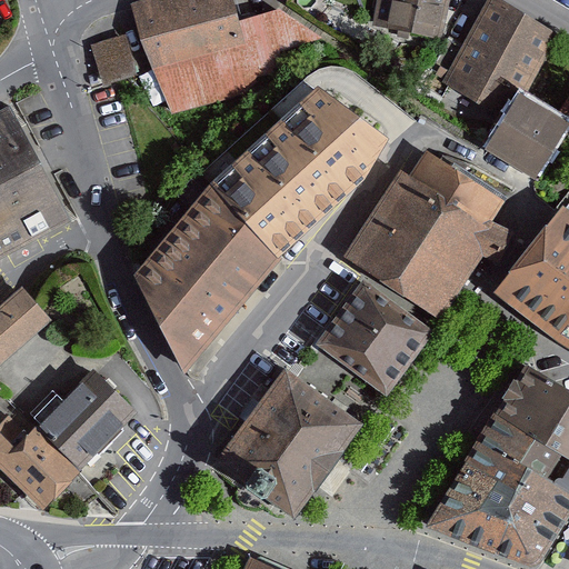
[(321,39),(279,10),(240,21),(233,0),(143,0),(133,2),(163,106),(260,80),(257,68),(289,60),(287,49),(321,39)]
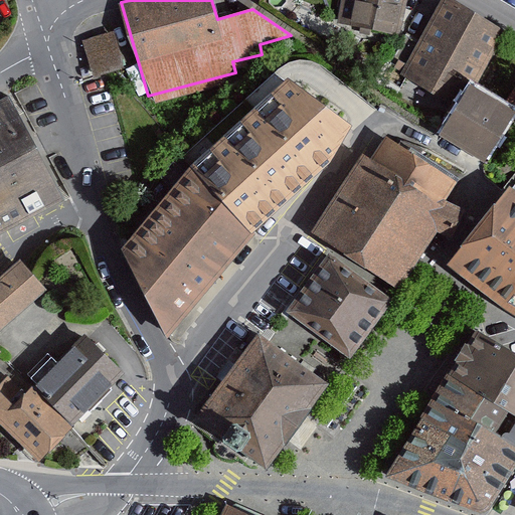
[(407,0),(342,0),(337,24),(400,36),(407,0)]
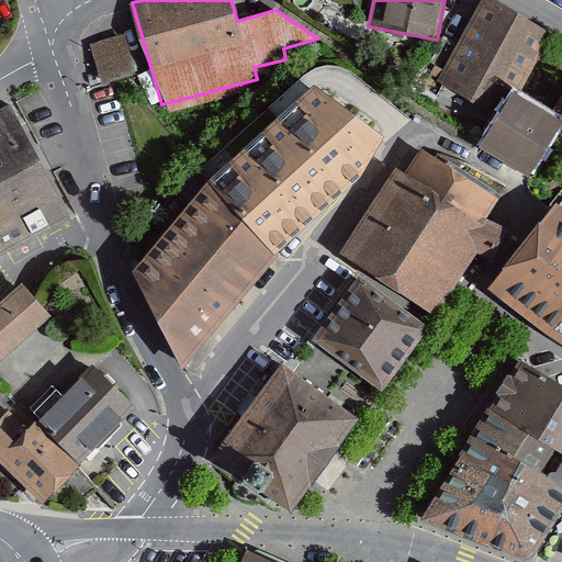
[(543,32),(492,0),(486,0),(486,1),(440,83),(496,115),(499,110),(514,87),(517,89),(542,44),(539,42),(543,32)]
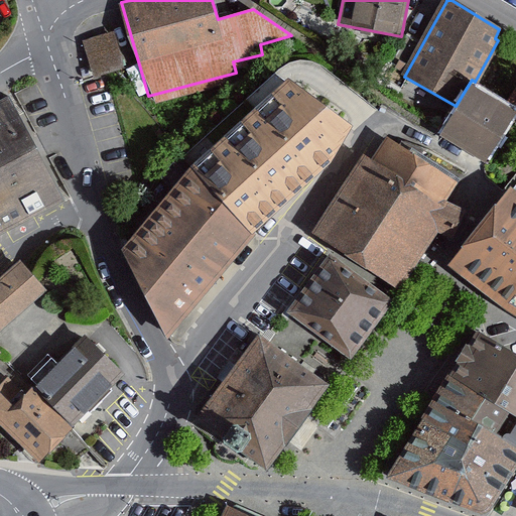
[(117,29),(85,35),(92,73),(124,67),(117,29)]
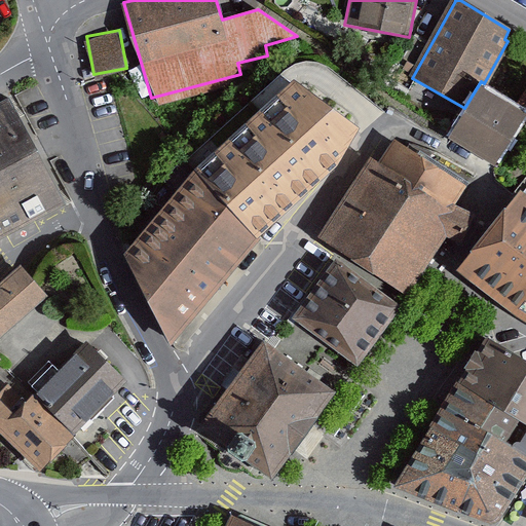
[(194,171),(260,240),(337,167),(362,128),(294,80),(194,171)]
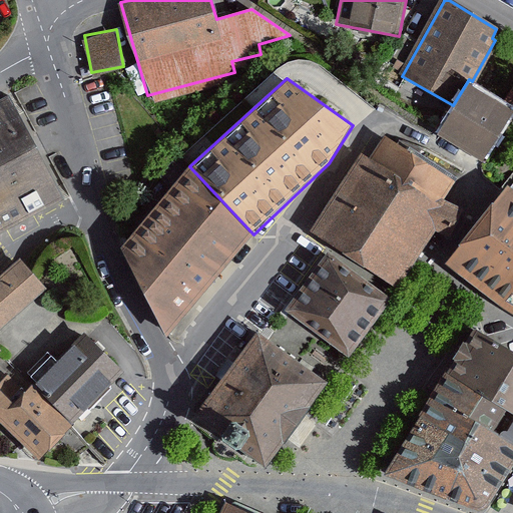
[(472,81),(469,79),(456,100),(453,105),(436,132),(485,163),(512,117),(512,106),(504,101),(472,81)]
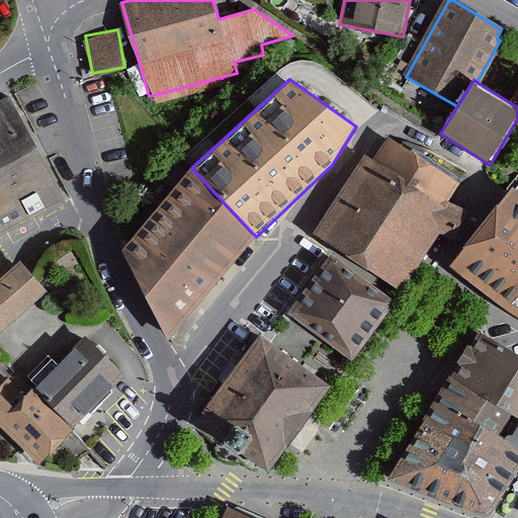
[(0,236),(65,201),(8,96),(0,100),(0,236)]
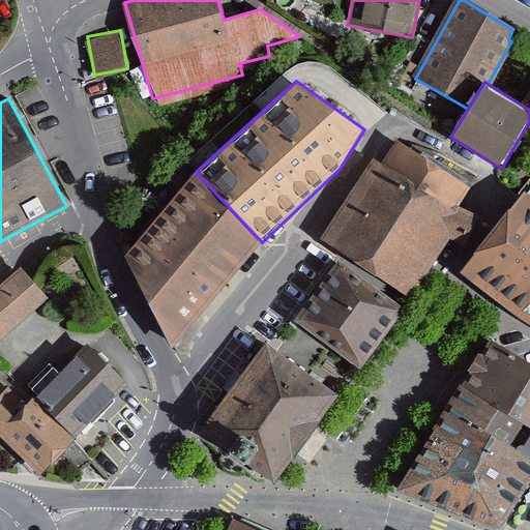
[(375,162),(323,240),(408,296),(425,269),(448,235),(467,242),(477,218),(453,209),(467,188),(398,143),(383,167),(375,162)]
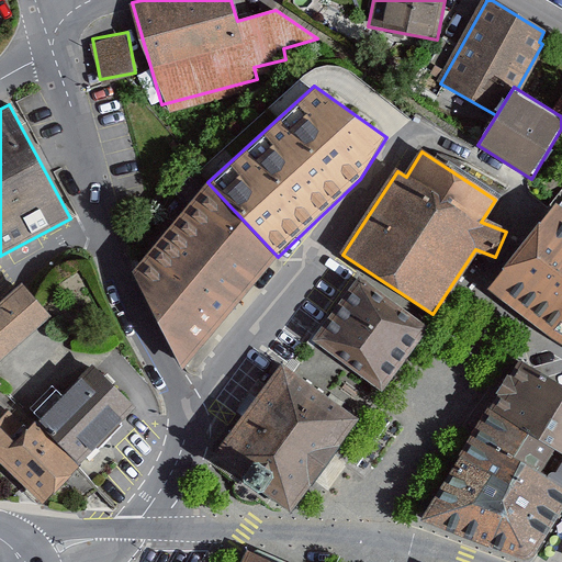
[(208,182),(141,260),(189,358),(278,257),(208,182)]
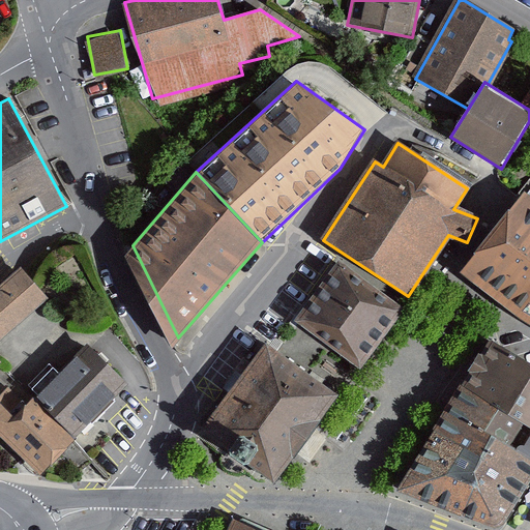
[(470,267),(529,313),(529,190),(522,186),(470,267)]
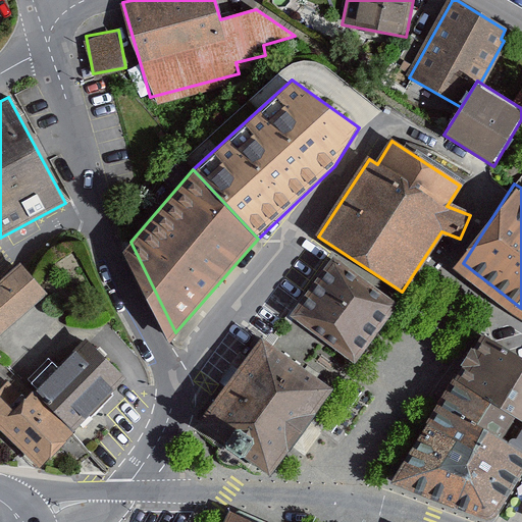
[(355,359),(394,305),(334,261),(295,316),(355,359)]
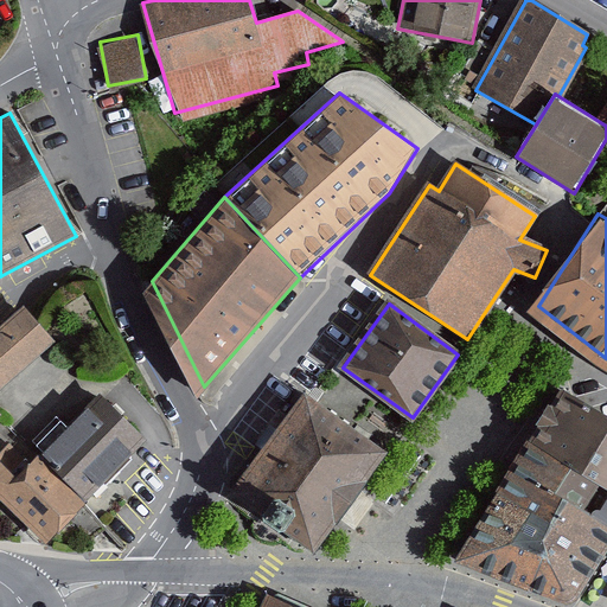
[(0,331),(0,390),(56,342),(40,325),(26,308),(0,331)]
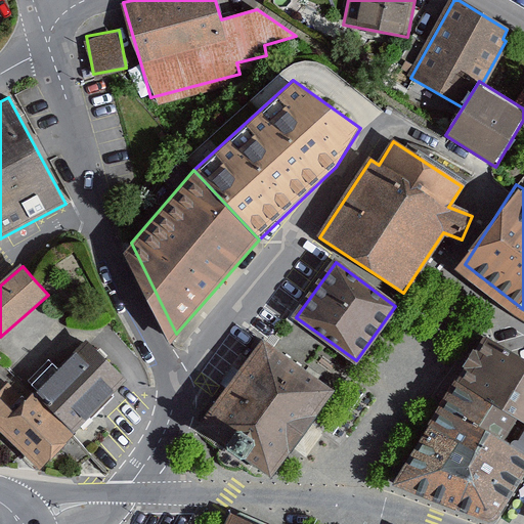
[(501,516),(523,476),(523,439),(510,432),(521,410),(523,411),(523,359),(493,341),(485,336),(447,393),(396,478),(501,516)]
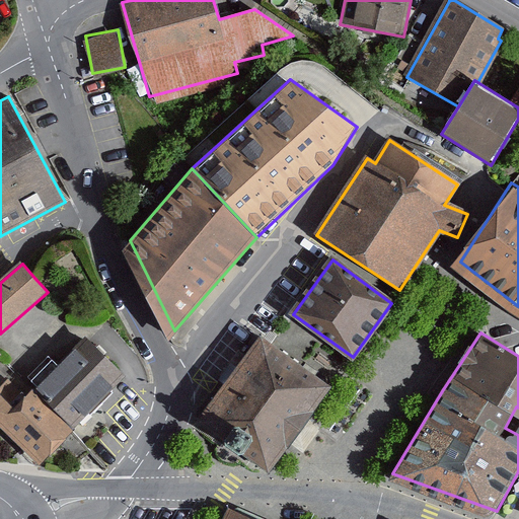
[(127,375),(88,339),(36,391),(75,429),(127,375)]
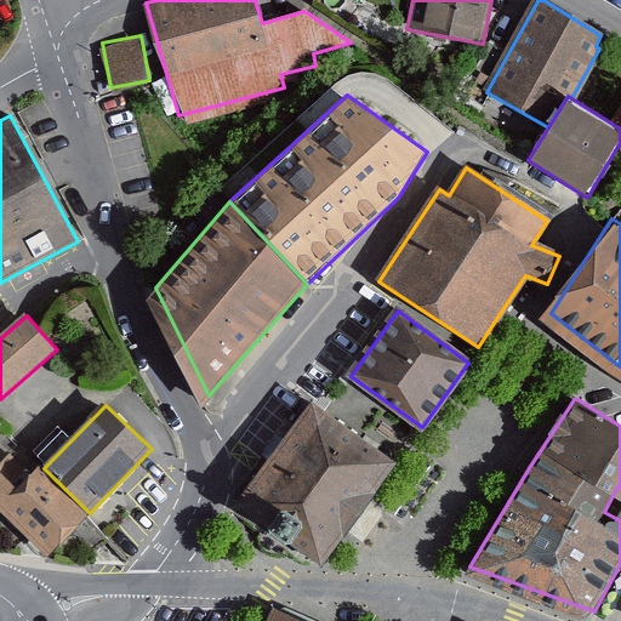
[(312,409),(243,503),(272,524),(283,533),(294,540),(324,562),(359,514),(369,501),(393,467),(312,409)]
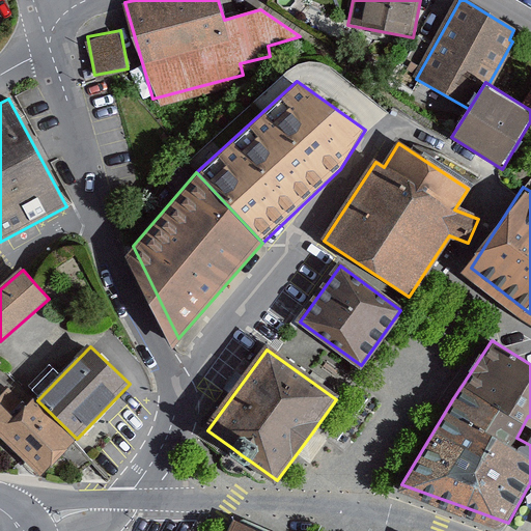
[(77,439),(37,400),(28,409),(9,389),(0,398),(0,436),(40,476),(62,453),(74,442),(77,439)]
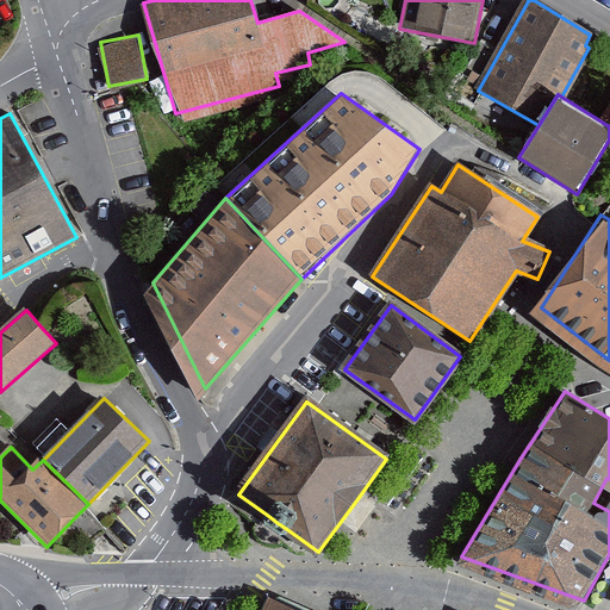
[(99,537),(106,531),(85,508),(72,521),(92,542),(99,537)]
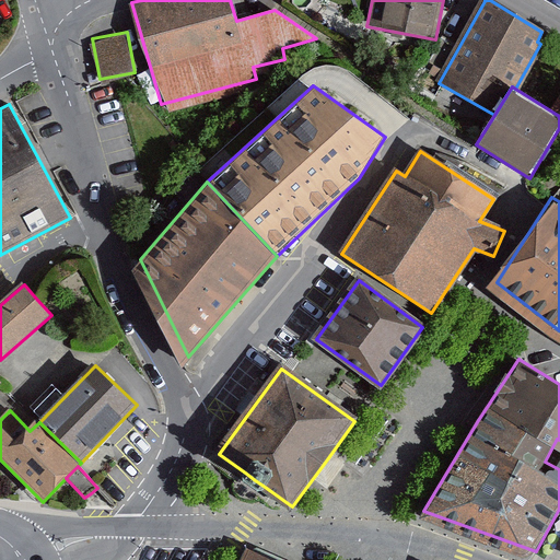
[(277,559),(247,548),(241,559),(277,559)]
